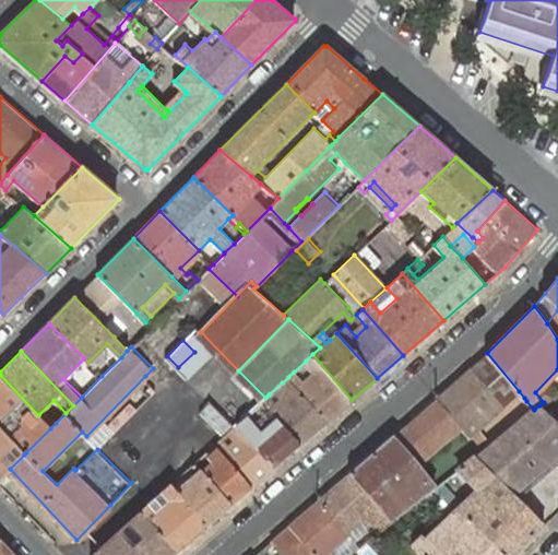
[(519,391),(487,353),(438,396),(461,424),(469,435),(470,434),(512,397),(519,391)]
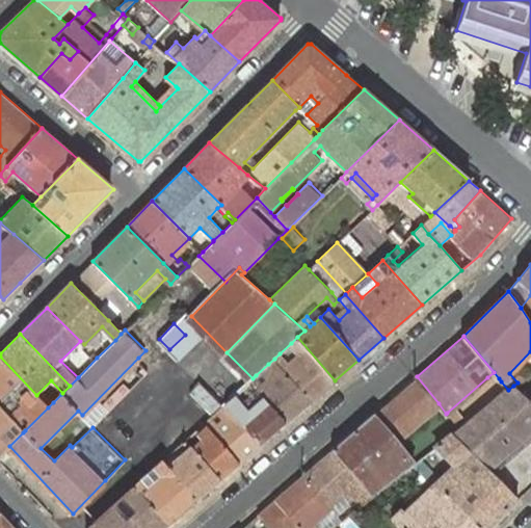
[(335,380),(297,337),(291,343),(299,353),(288,364),(284,359),(279,364),(311,400),(335,380)]
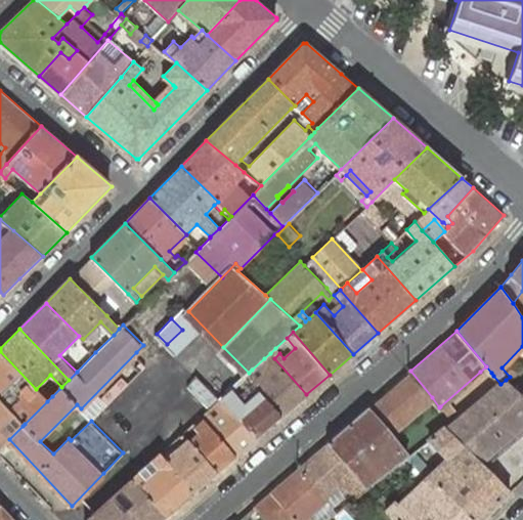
[(279,353),(275,348),(270,353),(274,358),(279,353)]
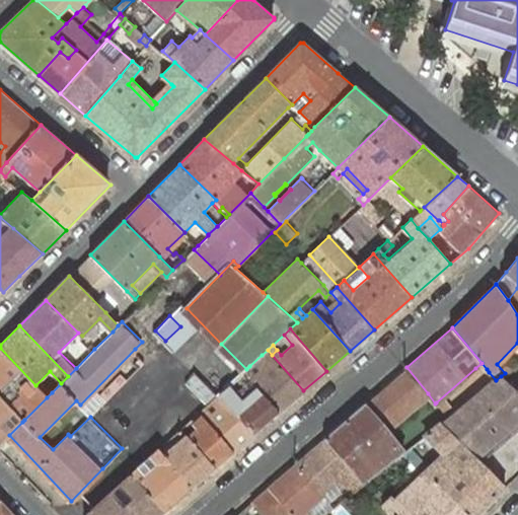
[(0,443),(9,435),(22,422),(24,420),(47,397),(42,392),(35,385),(0,348),(0,443)]
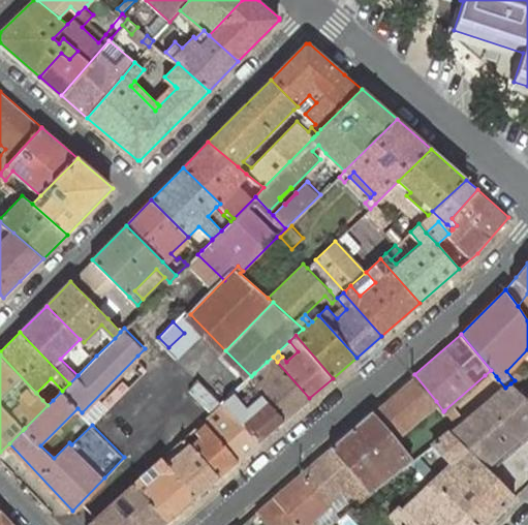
[(269,404),(284,420),(309,398),(277,362),(273,357),(267,362),(274,369),(260,381),(254,373),(251,376),(247,379),(269,404)]
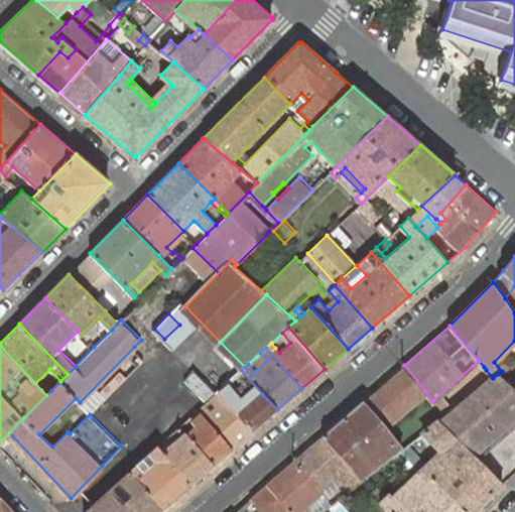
[(478,371),(484,367),(479,361),(473,366),(478,371)]
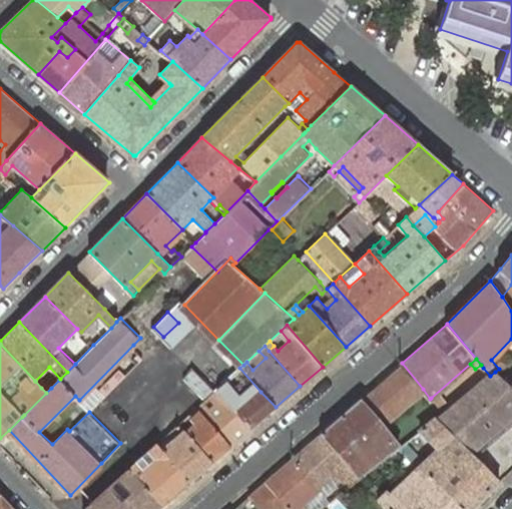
[(402,407),(423,389),(402,363),(381,381),(360,399),(381,426),(402,407)]
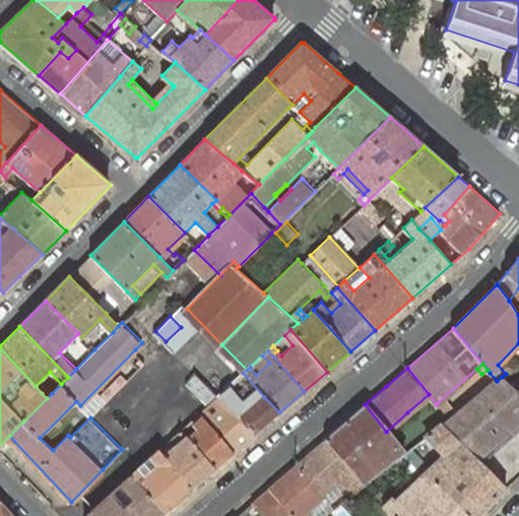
[(211,401),(220,389),(195,370),(186,383),(211,401)]
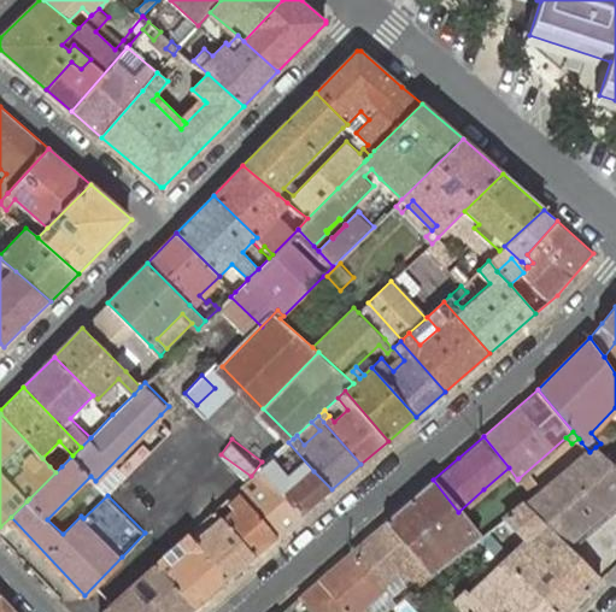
[(572,548),(615,508),(615,465),(596,447),(590,452),(581,442),(579,439),(572,443),(582,458),(534,495),(531,498),(524,501),(572,548)]
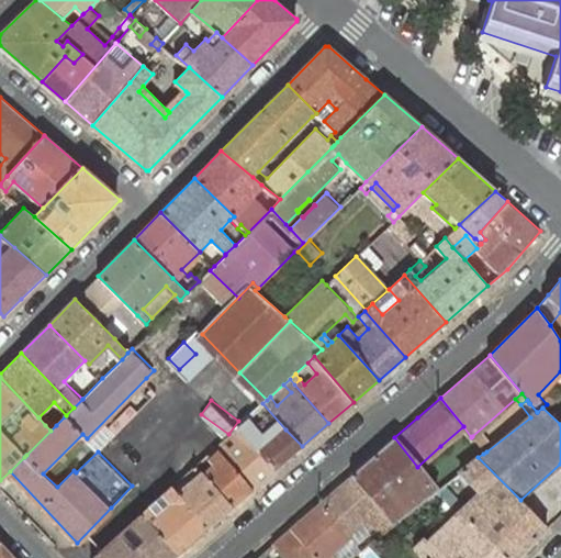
[(260,452),(276,469),(302,446),(285,430),(262,403),(257,409),(266,417),(251,430),(244,421),(238,426),(260,452)]
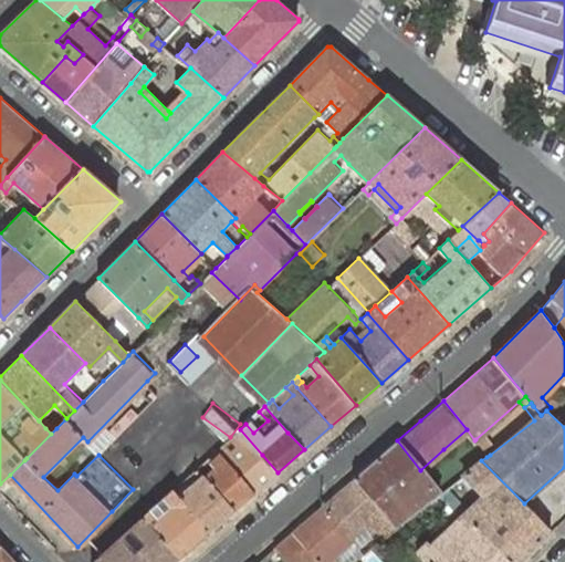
[(45,428),(51,434),(56,428),(51,423),(45,428)]
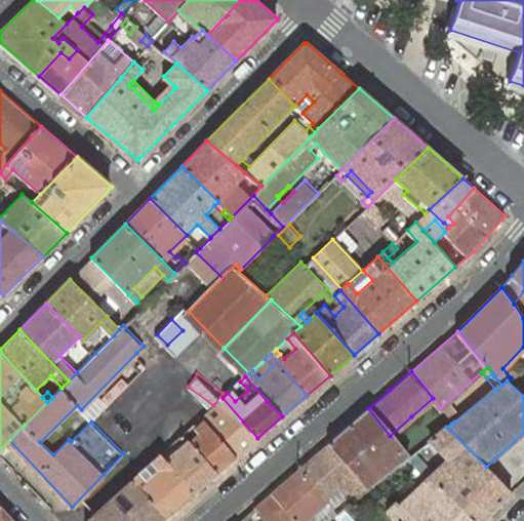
[(223,398),(201,417),(236,456),(257,438),(243,422),(223,398)]
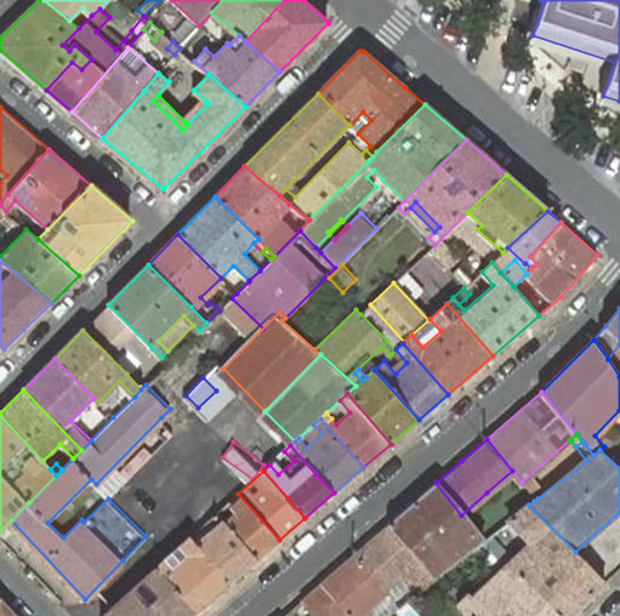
[(388,524),(433,579),(442,572),(437,566),(467,541),(473,548),(483,541),(461,515),(436,483),(388,524)]
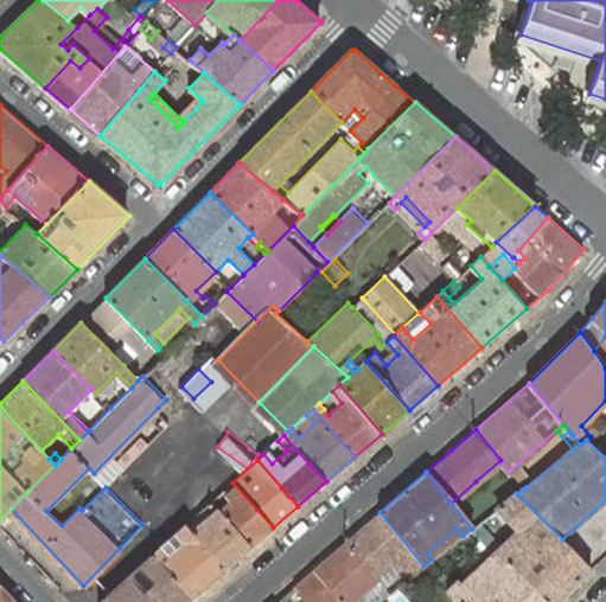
[(233,482),(224,490),(235,501),(222,513),(250,546),(273,527),(233,482)]
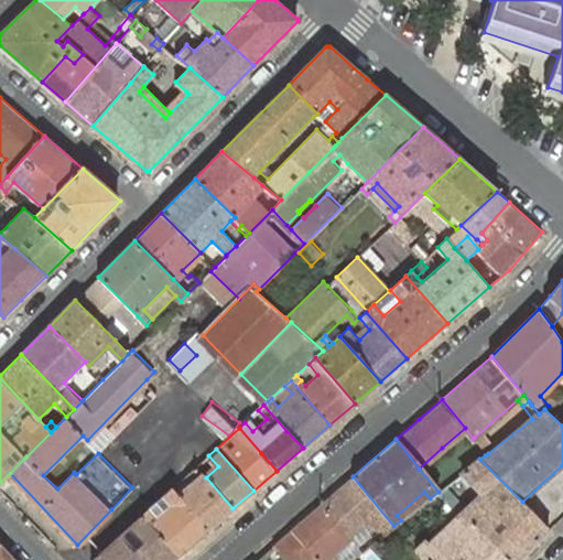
[(461,515),(504,559),(519,559),(550,529),(522,502),(480,460),(464,474),(483,494),(487,498),(472,515),(465,508),(444,487),(439,492),(446,499),(461,515)]
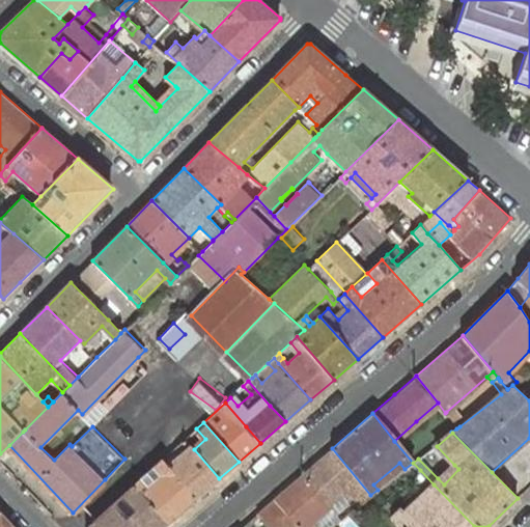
[(168,468),(196,499),(219,478),(194,449),(185,439),(175,447),(182,454),(168,468)]
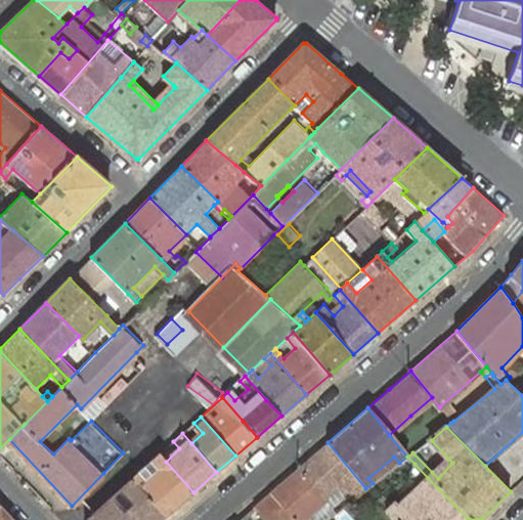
[(351,500),(365,488),(328,442),(300,466),(331,503),(336,499),(332,494),(340,487),(351,500)]
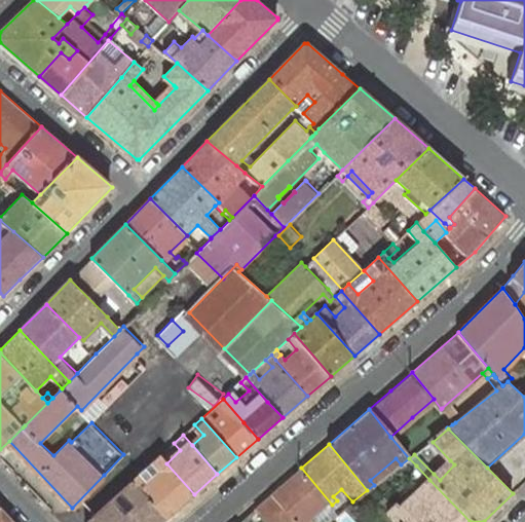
[(160,455),(132,481),(166,518),(194,494),(166,463),(160,455)]
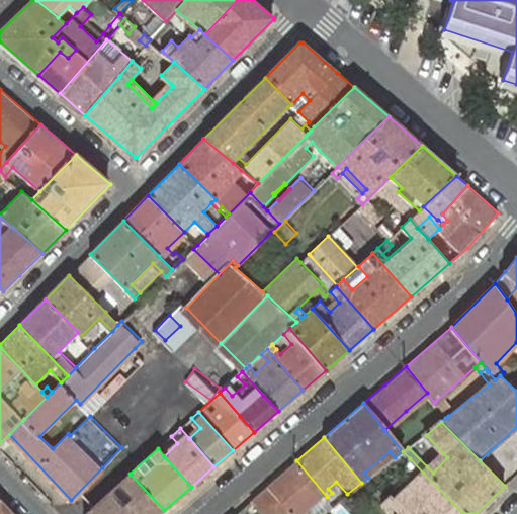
[(364,473),(368,478),(395,457),(390,451),(364,473)]
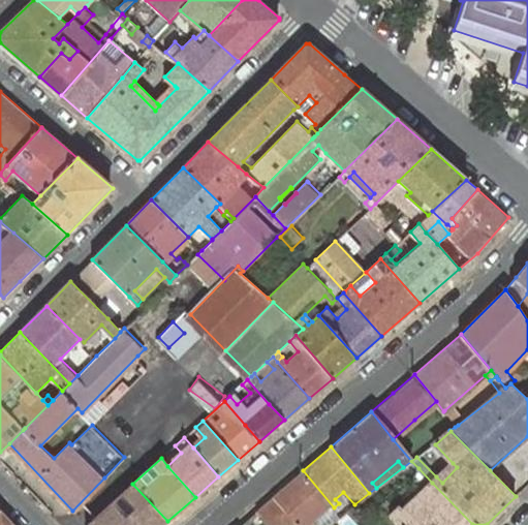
[(457,467),(453,463),(436,476),(442,483),(457,467)]
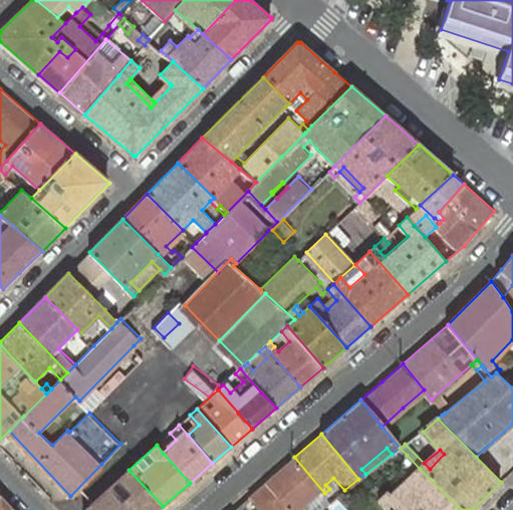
[(291,509),(310,509),(304,503),(315,493),(326,504),(331,501),(324,493),(294,457),(266,481),(288,506),(291,509)]
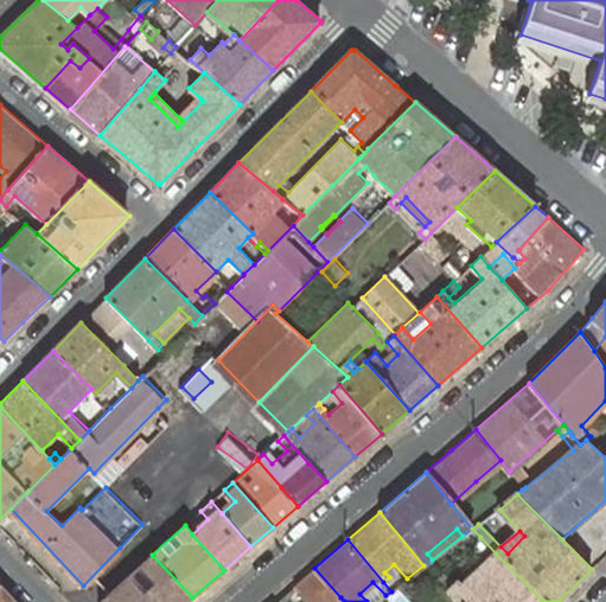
[(459,601),(542,601),(496,554),(489,559),(495,565),(467,591),(463,586),(458,581),(448,590),(459,601)]
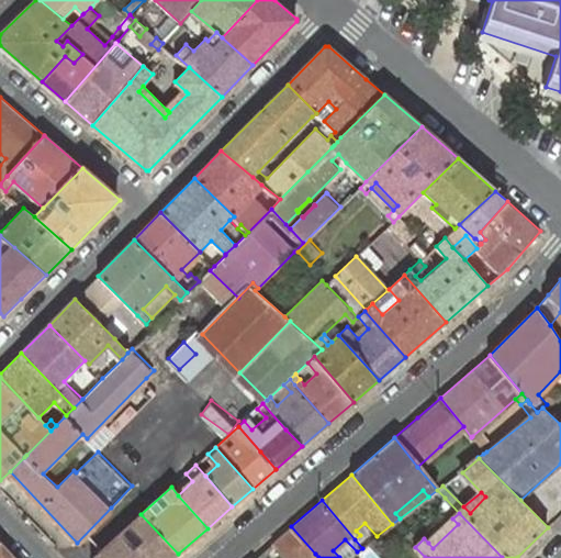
[(92,557),(172,557),(178,554),(141,514),(92,557)]
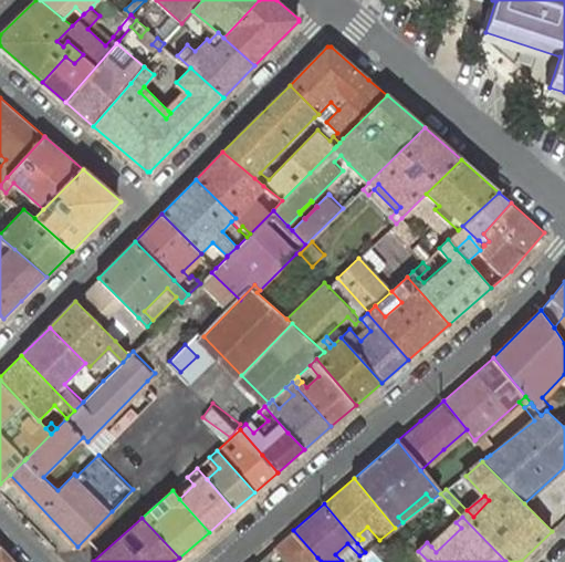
[(456,522),(431,547),(436,552),(461,528),(456,522)]
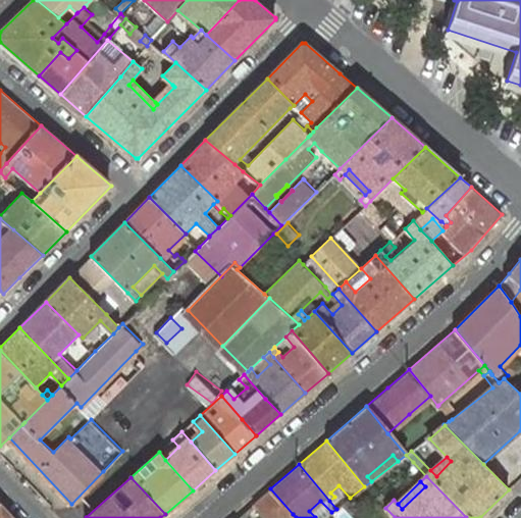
[(270,488),(254,503),(266,517),(287,517),(293,514),(270,488)]
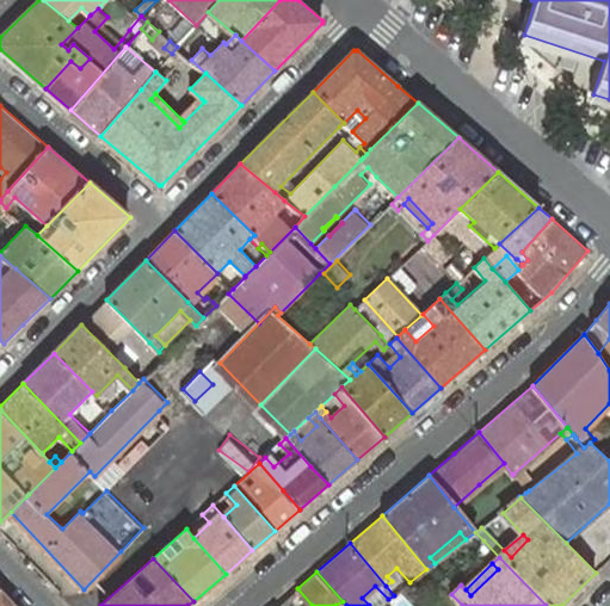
[(0,605),(17,605),(0,587),(0,605)]
